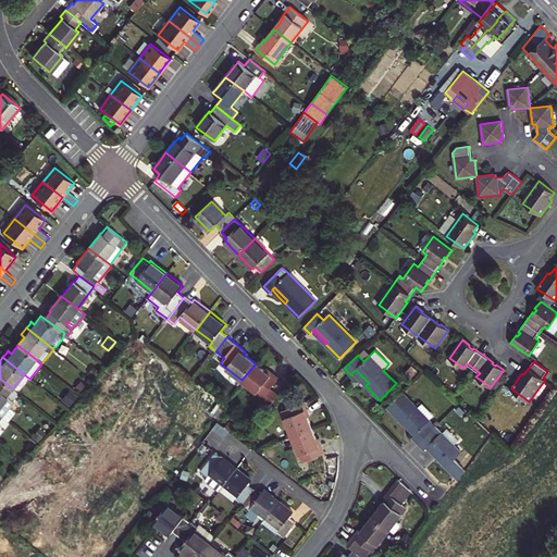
[(267,372),(264,370),(256,363),(242,380),(263,397),(260,403),(261,404),(268,409),(279,396),(270,390),(279,378),(269,370),(267,372)]
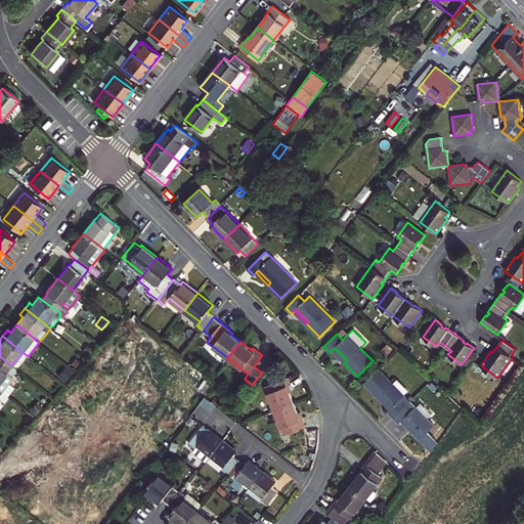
[(88,355),(94,349),(88,344),(83,351),(88,355)]
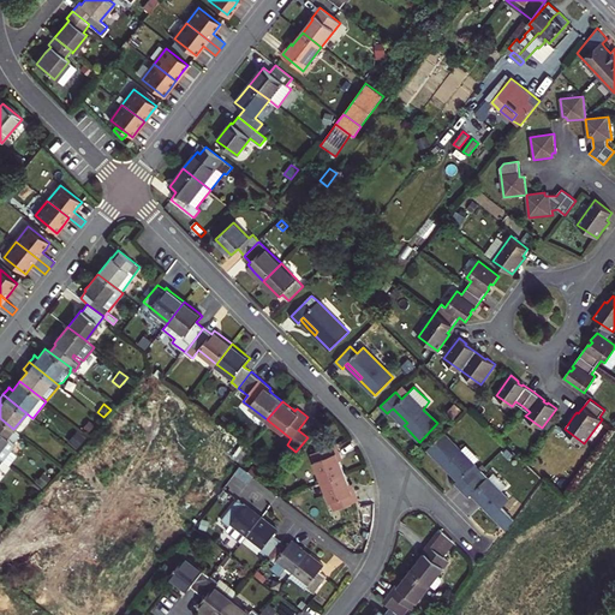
[(396,418),(404,425),(407,423),(393,408),(389,411),(396,418)]
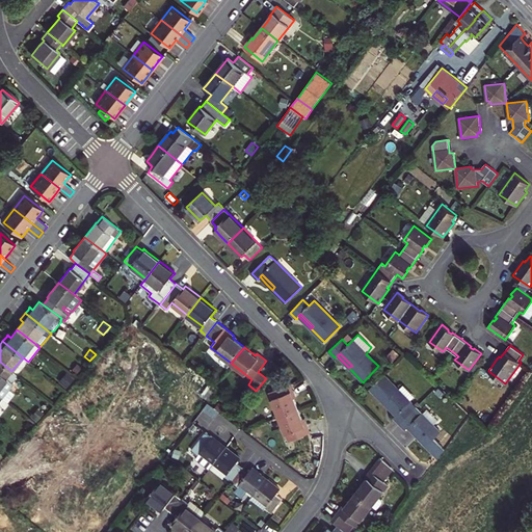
[(0,396),(2,398),(7,402),(15,393),(9,389),(14,383),(11,381),(17,375),(11,371),(0,362),(0,396)]
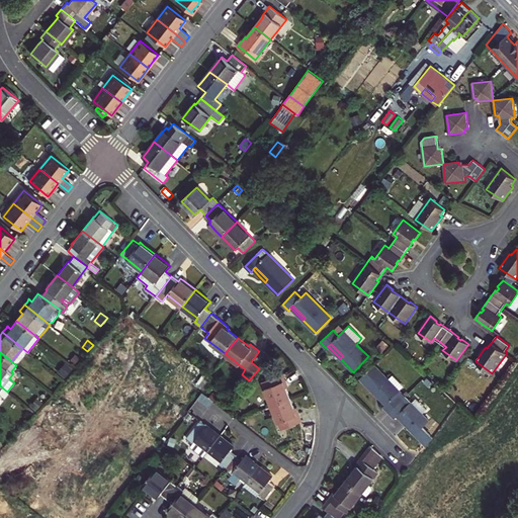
[(68,364),(60,373),(66,378),(74,370),(68,364)]
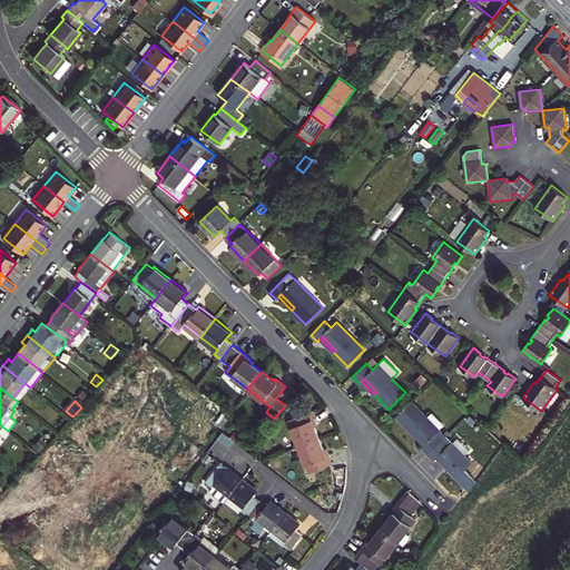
[(422,448),(428,453),(446,435),(440,429),(444,424),(432,412),(429,416),(413,401),(396,416),(414,434),(416,432),(426,443),(423,445),(422,448)]
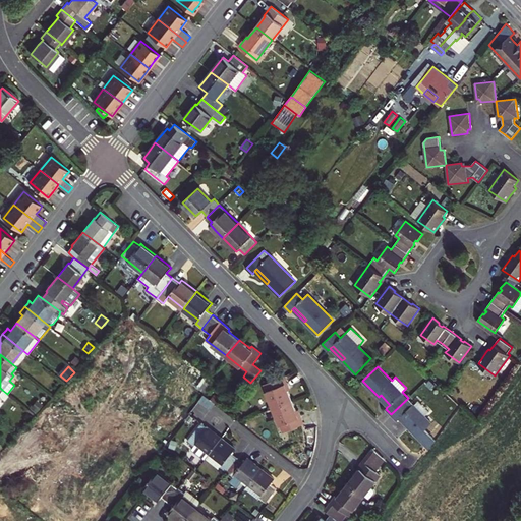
[(264,385),(274,408),(292,401),(288,391),(287,388),(289,387),(285,377),(264,385)]
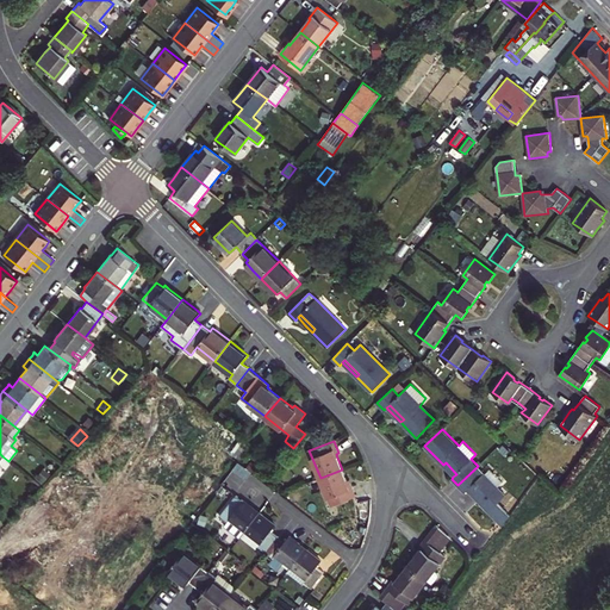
[(290,453),(293,448),(286,442),(281,447),(290,453)]
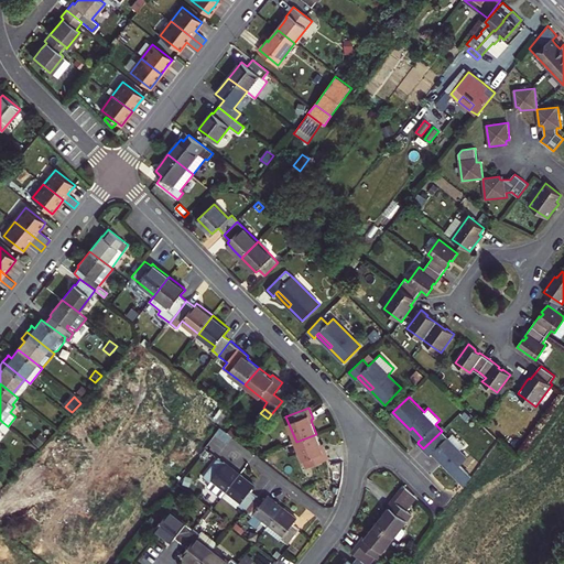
[(234,437),(220,427),(215,434),(228,444),(234,437)]
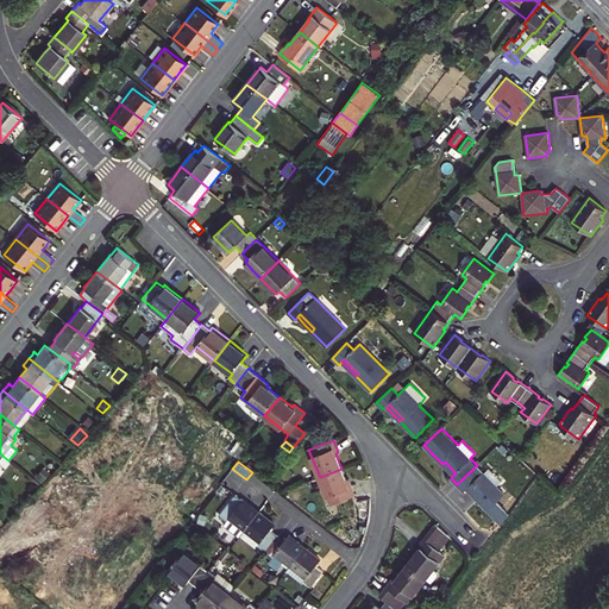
[(456,473),(445,462),(443,464),(441,465),(447,471),(452,476),(456,473)]
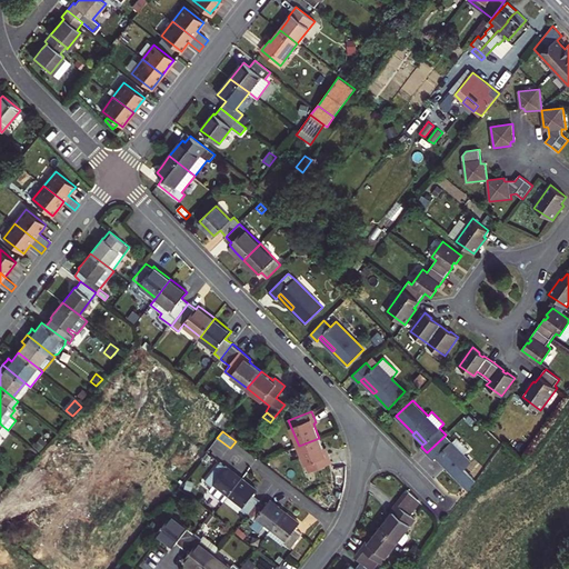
[(447,467),(469,490),(476,481),(465,469),(472,461),(465,453),(469,450),(457,438),(453,441),(446,435),(427,452),(433,459),(436,458),(438,455),(448,466),(447,467)]
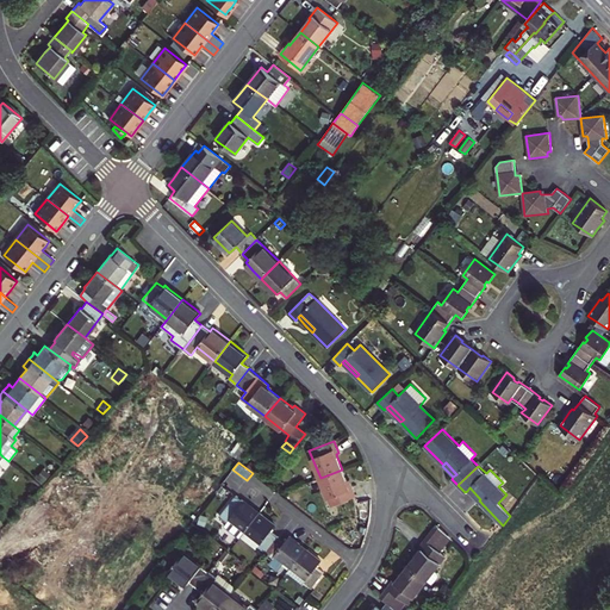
[(43,467),(35,478),(42,484),(50,473),(43,467)]
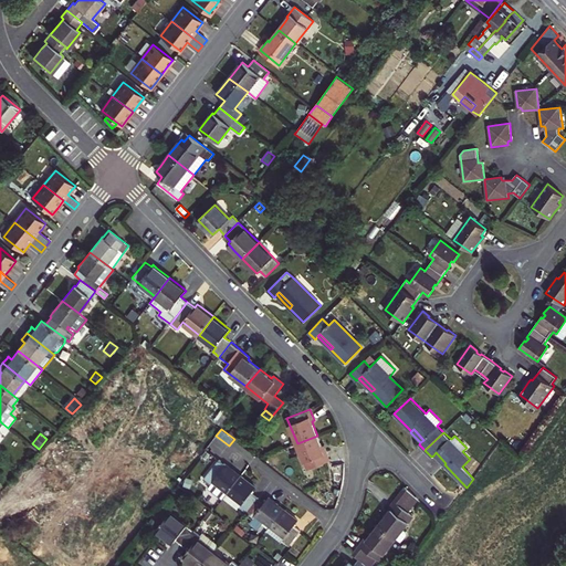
[(322,446),(317,436),(297,443),(307,469),(329,460),(325,449),(323,450),(322,446)]
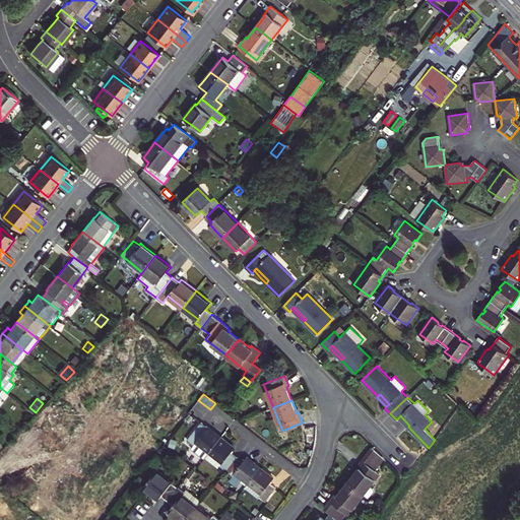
[(407,428),(408,427),(409,426),(400,415),(398,418),(402,423),(407,428)]
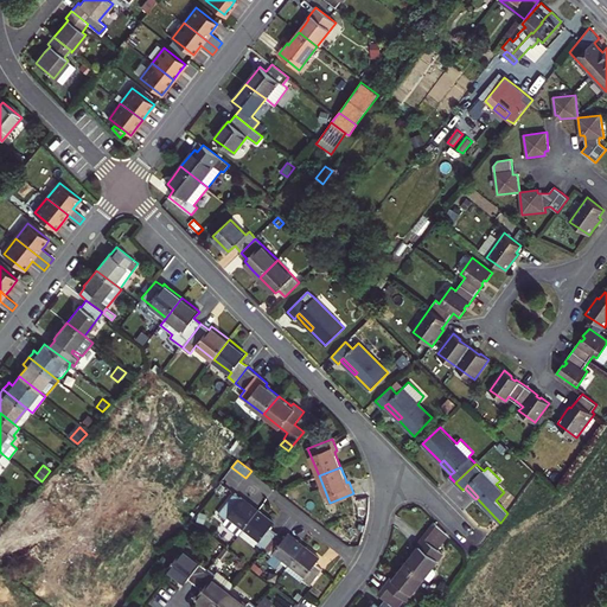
[(225,522),(240,534),(257,511),(247,502),(235,492),(218,513),(227,519),(225,522)]
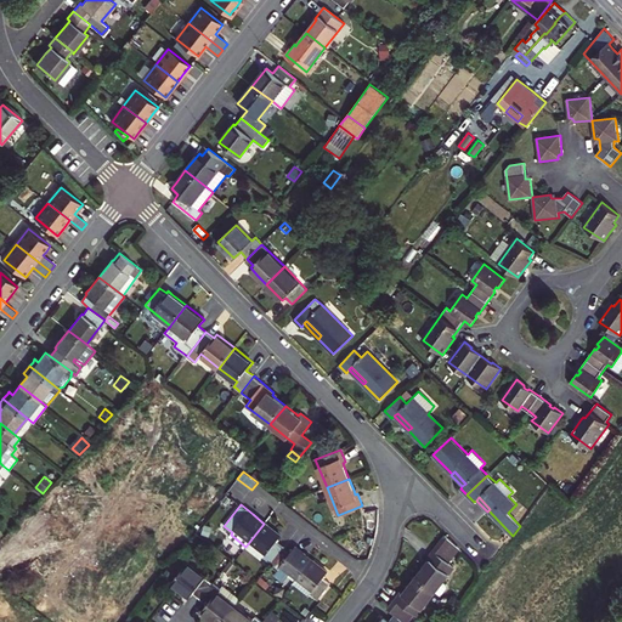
[(264,558),(271,563),(283,547),(276,541),(280,536),(275,531),(264,524),(246,547),(246,548),(261,560),(264,558)]
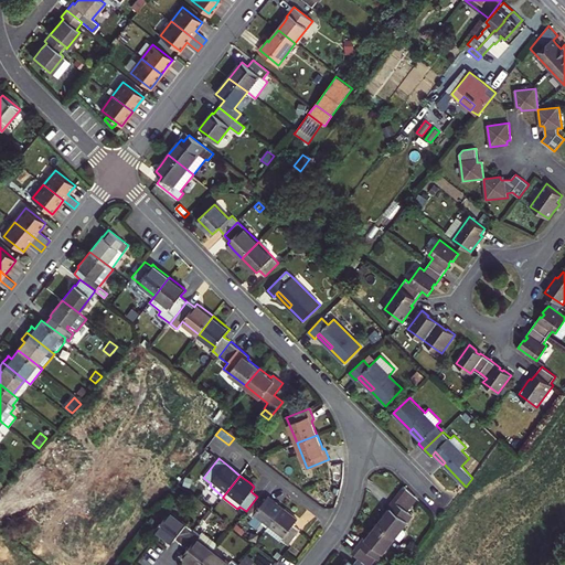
[(385,514),(377,523),(395,537),(400,541),(406,533),(405,530),(403,528),(413,514),(407,510),(417,498),(405,484),(385,510),(387,511),(385,514)]
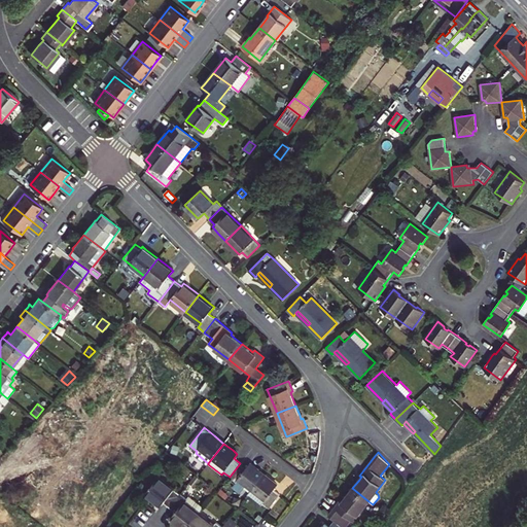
[(245,485),(251,489),(264,473),(256,468),(250,463),(246,467),(240,463),(230,477),(236,482),(235,484),(242,489),(245,485)]
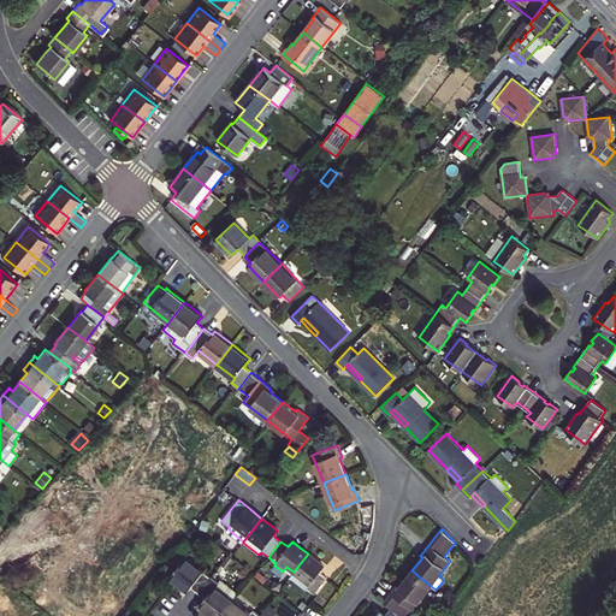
[(320,572),(324,567),(318,561),(308,554),(294,572),(295,573),(290,578),(306,590),(307,587),(315,593),(327,578),(320,572)]
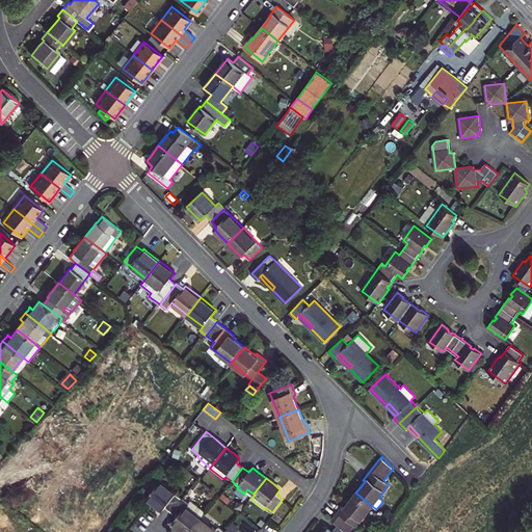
[(171,512),(182,499),(160,482),(148,499),(158,507),(162,510),(165,507),(171,512)]
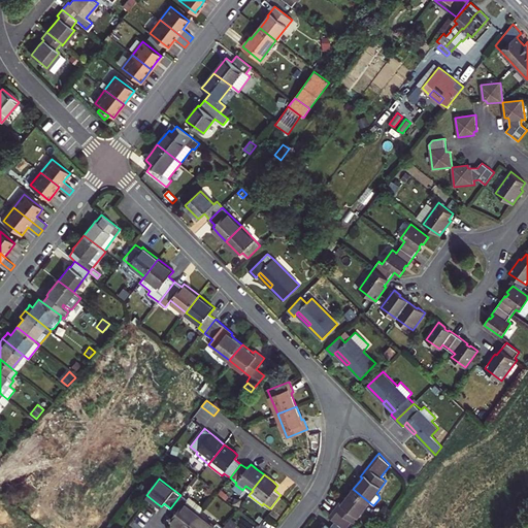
[(342,499),(329,517),(334,521),(343,527),(347,527),(352,521),(354,522),(369,502),(353,489),(347,498),(344,500),(342,499)]
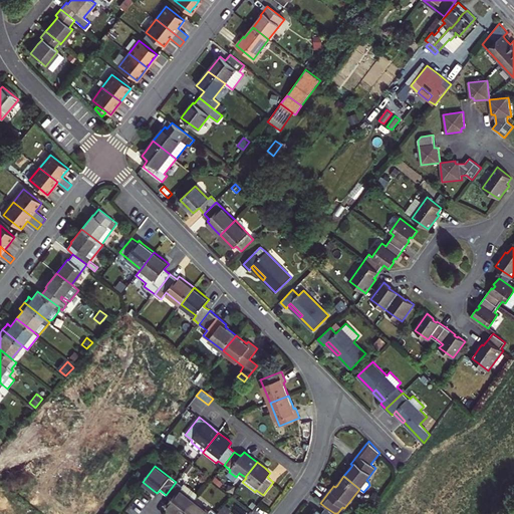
[(174,511),(177,513),(184,513),(194,501),(180,490),(183,487),(176,482),(166,495),(173,500),(168,506),(174,511)]
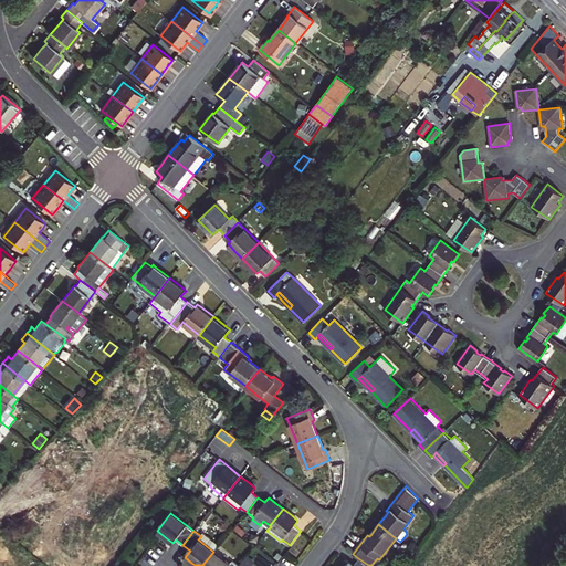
[(239,565),(232,561),(230,564),(213,552),(202,565),(239,565)]
